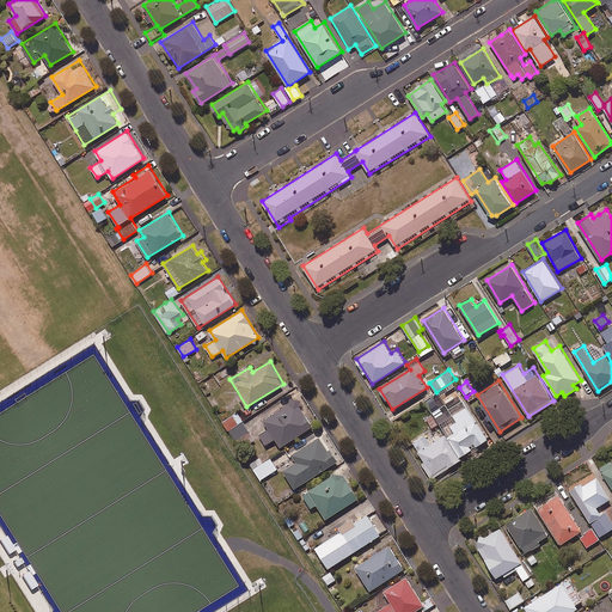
[(316,415),(301,393),(277,408),(276,407),(250,423),(264,446),(276,438),(281,446),(313,426),(308,418),(316,415)]
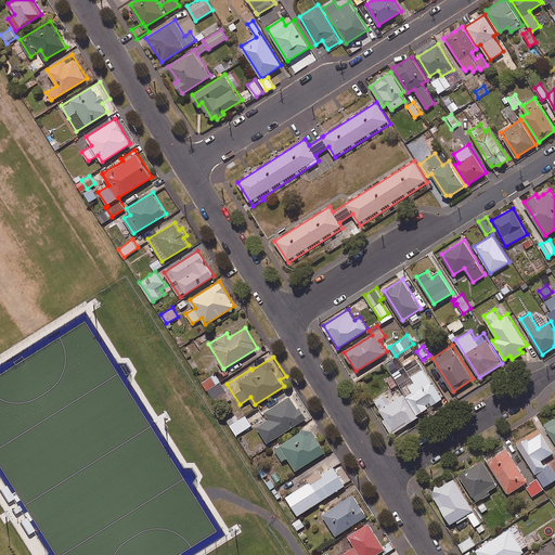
[(392,359),(386,364),(391,372),(398,368),(392,359)]
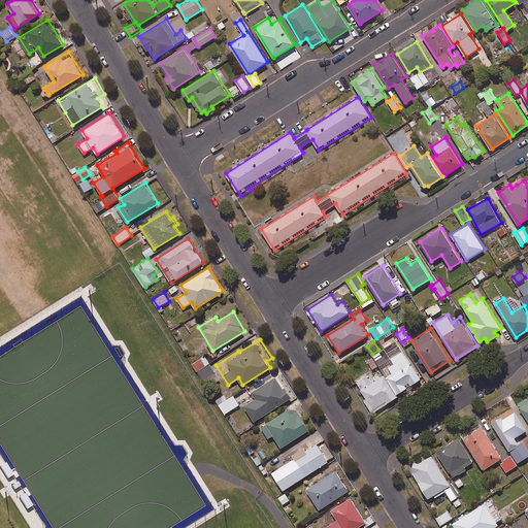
[(386,374),(399,395),(423,381),(403,351),(393,357),(390,352),(376,360),(386,374)]
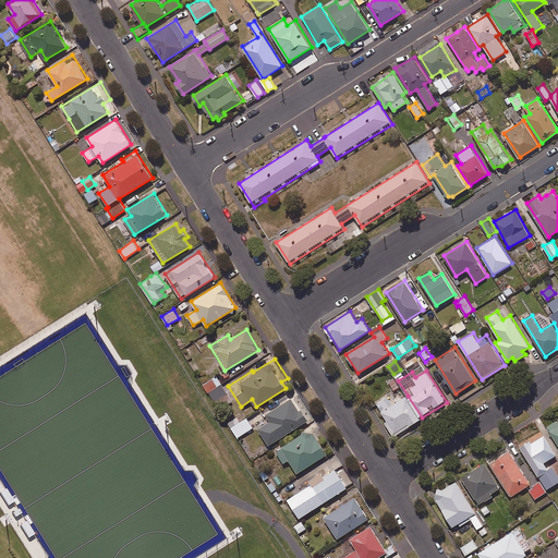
[(232,401),(217,376),(207,381),(222,407),(232,401)]
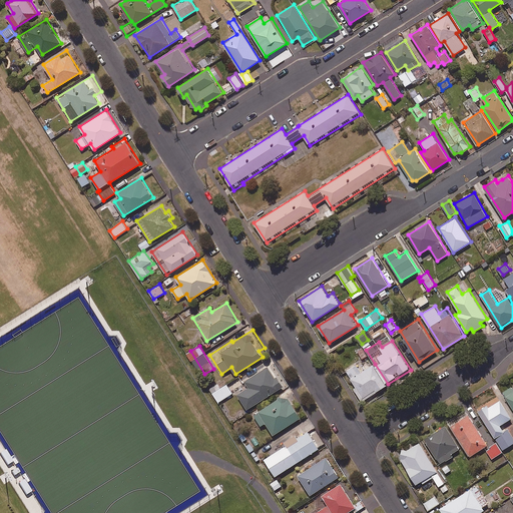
[(388,384),(375,364),(361,372),(357,365),(345,372),(363,400),(388,384)]
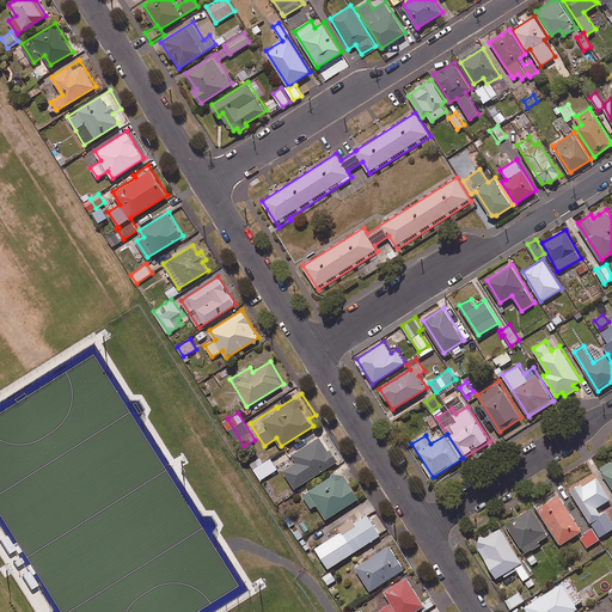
[(329,450),(320,435),(279,460),(295,488),(338,460),(331,448),(329,450)]
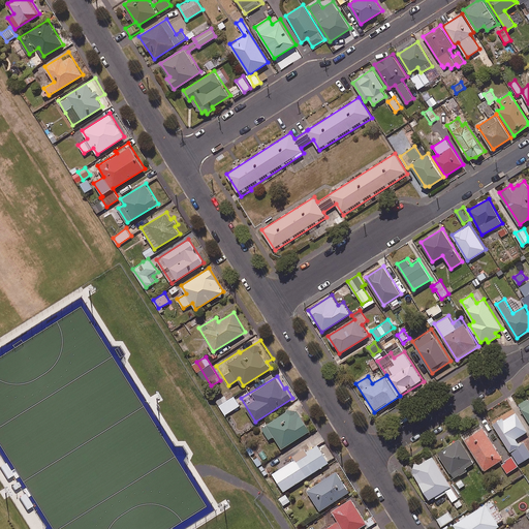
[(240,405),(234,396),(223,403),(229,412),(240,405)]
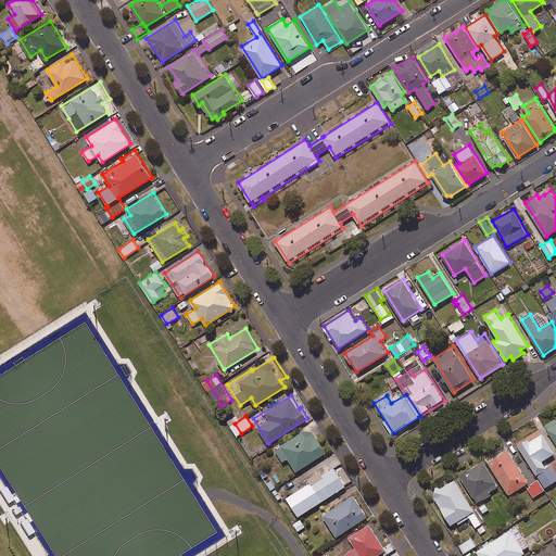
[(555,440),(555,419),(546,427),(555,440)]
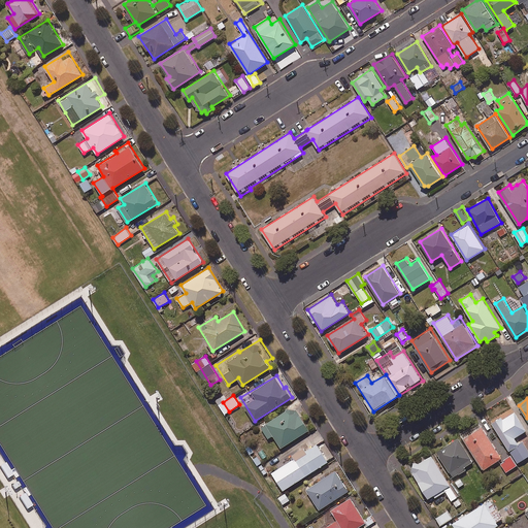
[(302,408),(298,403),(261,427),(268,438),(273,434),(282,448),(309,429),(298,411),(302,408)]
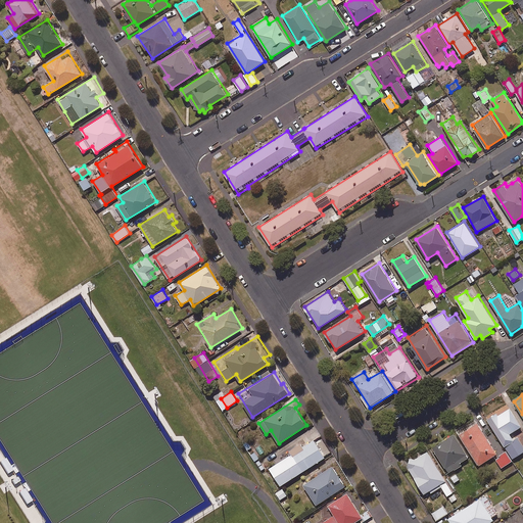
[(522,426),(509,405),(487,418),(513,459),(522,452),(522,444),(518,437),(514,439),(510,433),(522,426)]
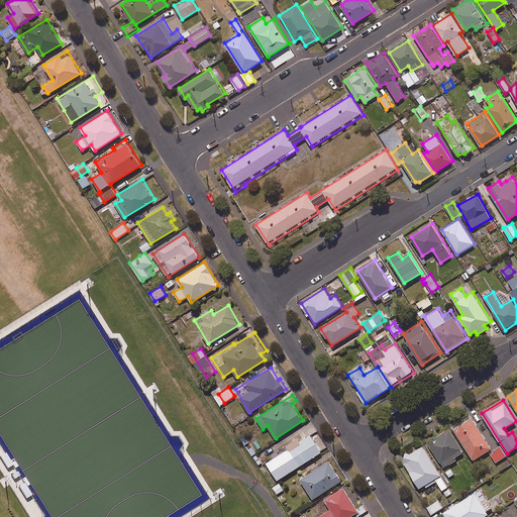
[(492,448),(473,417),(454,428),(474,459),(492,448)]
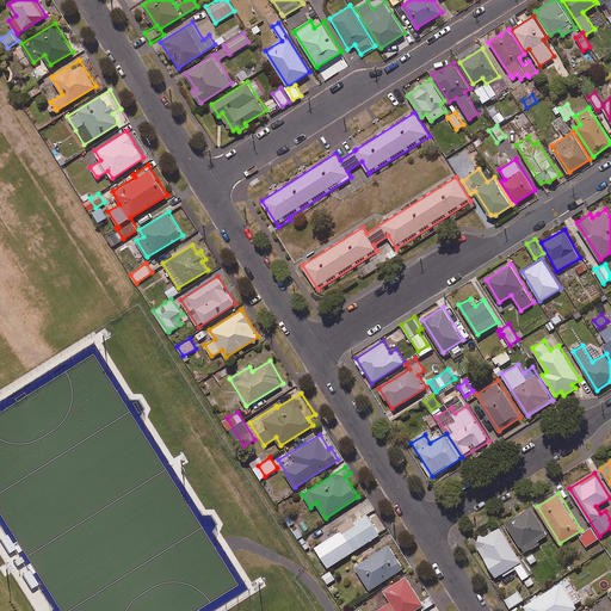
[(550,536),(531,506),(506,523),(525,553),(550,536)]
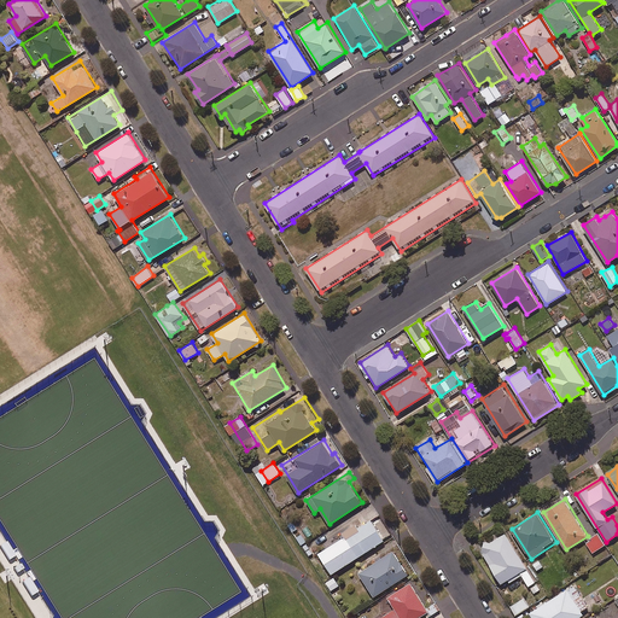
[(384,540),(372,519),(359,528),(354,520),(339,530),(344,537),(319,553),(331,573),(384,540)]
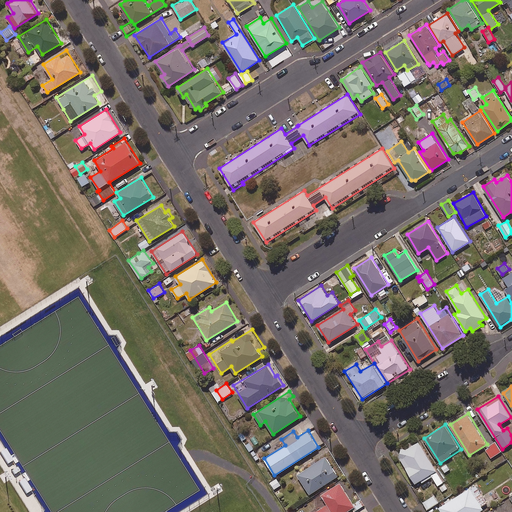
[(398,454),(415,483),(421,480),(422,482),(432,476),(438,485),(443,482),(438,473),(438,472),(419,441),(398,454)]
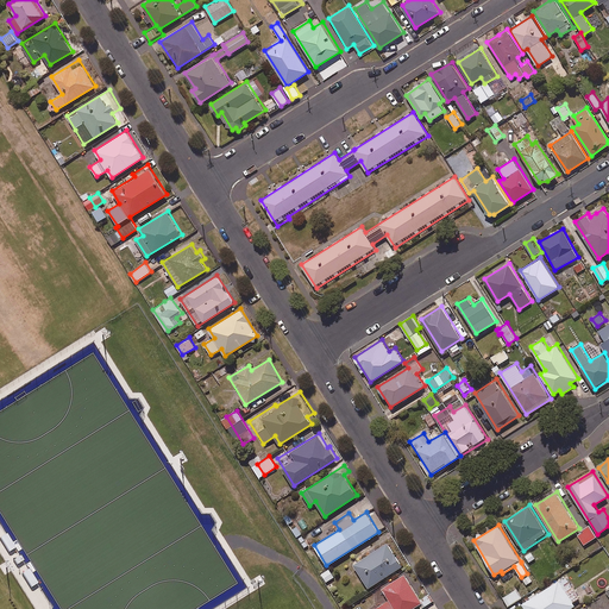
[(596,537),(589,526),(577,533),(585,544),(596,537)]
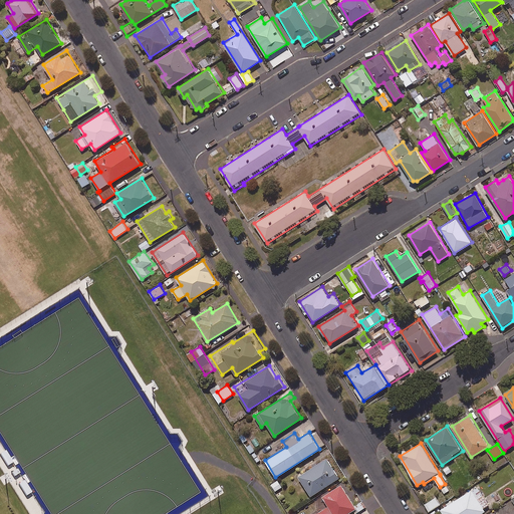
[(327,457),(298,475),(311,495),(339,477),(327,457)]
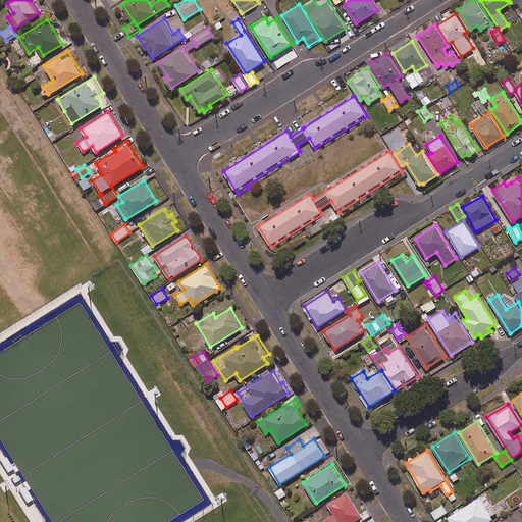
[(352,521),(362,516),(348,491),(327,504),(333,514),(319,521),(352,521)]
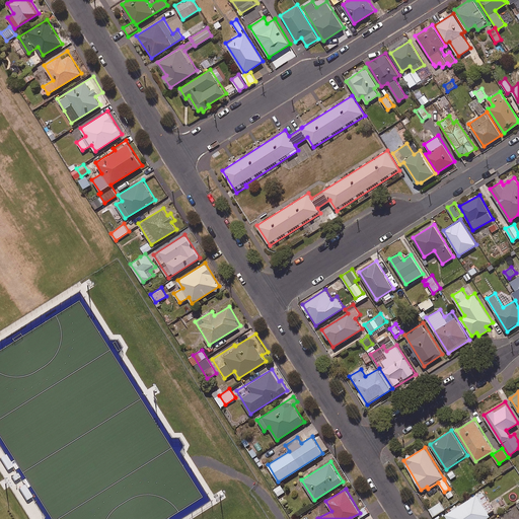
[(494,509),(483,491),(445,514),(448,518),(485,518),(491,516),(489,512),(494,509)]
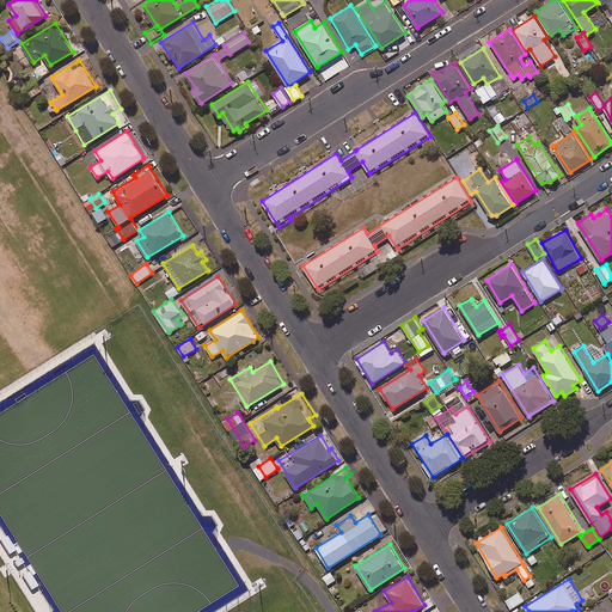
[(525,600),(520,592),(506,600),(510,609),(525,600)]
